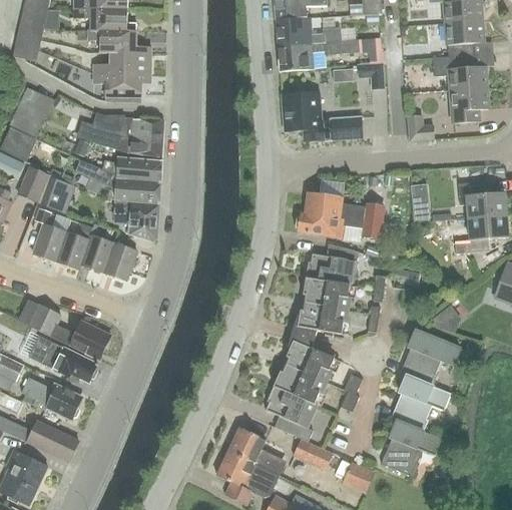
[(48,10),(50,0),(25,0),(24,5),(48,10)]
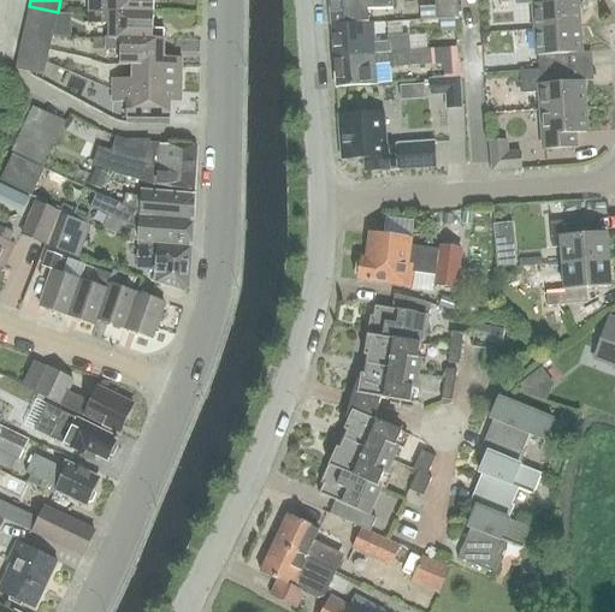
[(89,0),(89,11),(153,13),(154,0),(89,0)]
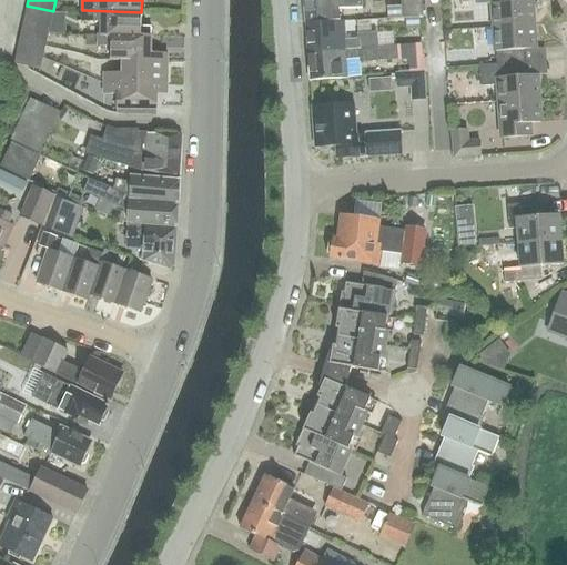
[(303,0),(305,21),(338,19),(340,6),(362,6),(361,0),(303,0)]
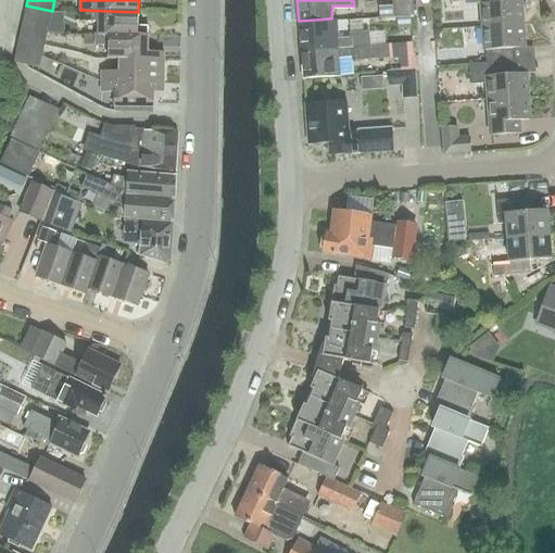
[(393,15),(414,14),(413,0),(393,0),(393,15)]
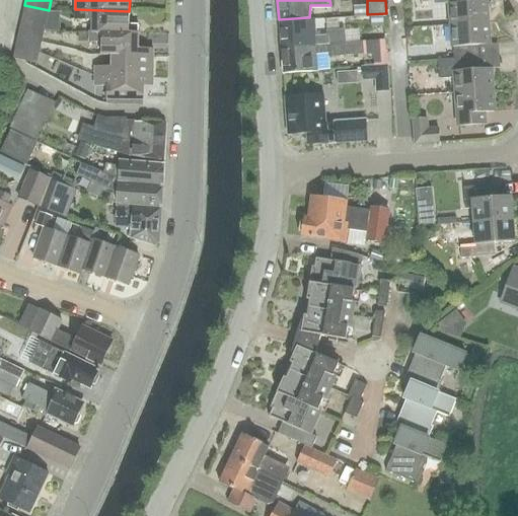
[(450,0),(452,23),(488,20),(487,0),(476,0),(450,0)]
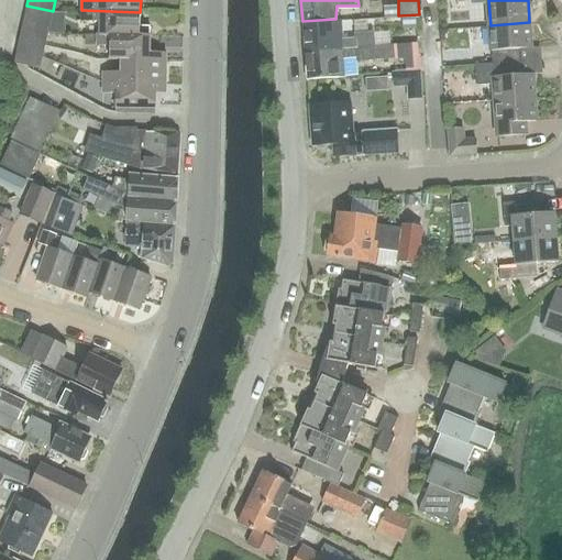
[(26,6),(24,17),(50,22),(53,11),(26,6)]
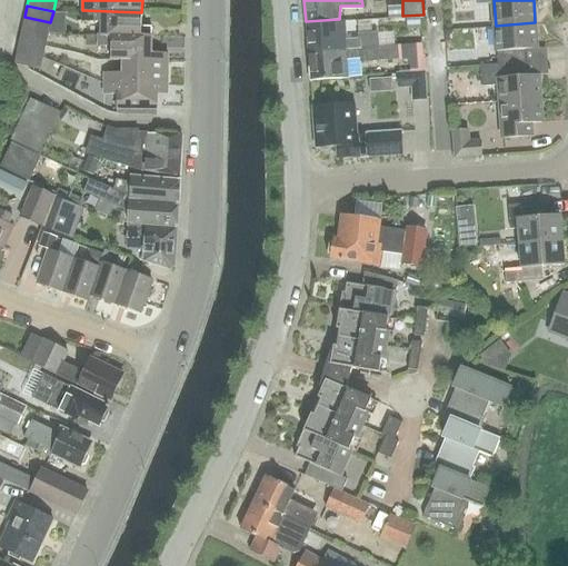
[(101,21),(101,35),(151,36),(151,27),(141,27),(141,12),(82,10),(82,20),(101,21)]
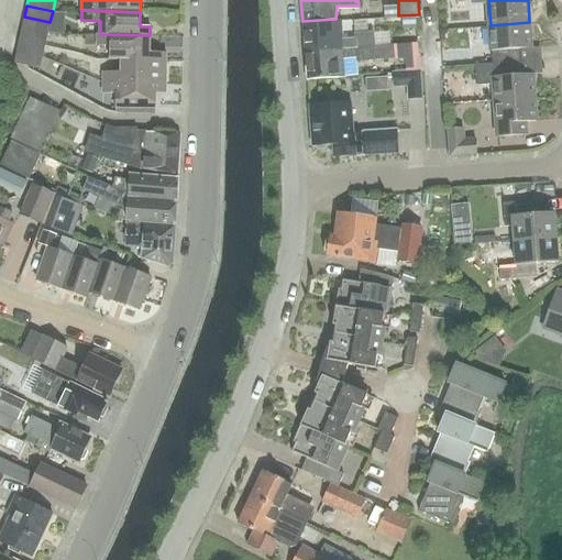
[(50,22),(24,17),(21,28),(47,33),(50,22)]
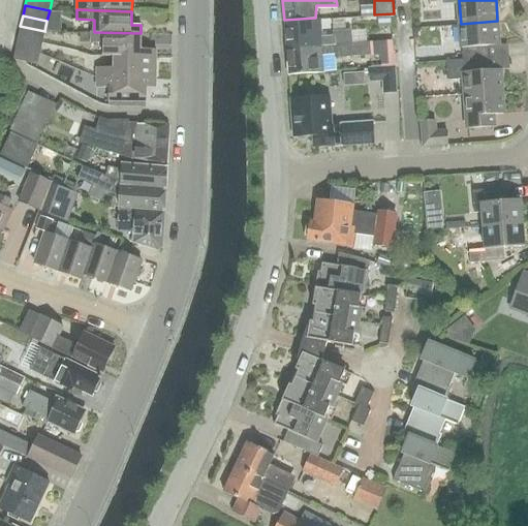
[(333,34),(322,35),(321,18),(284,21),(286,45),(352,40),(351,28),(332,29),(333,34)]
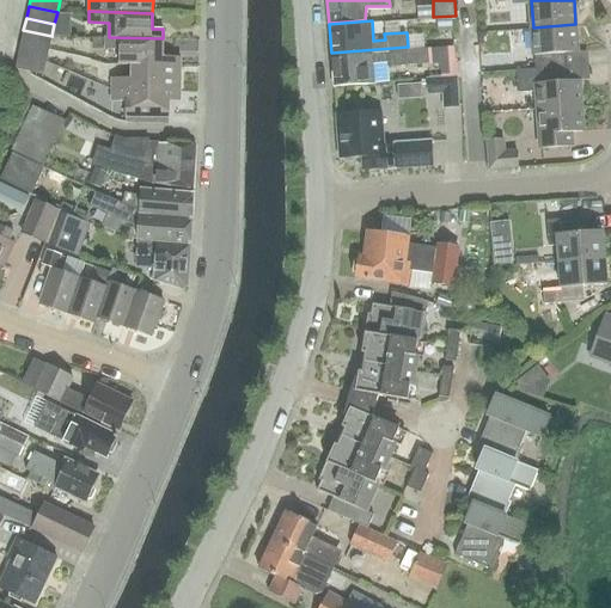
[(575,24),(533,28),(536,67),(567,65),(566,50),(578,50),(575,24)]
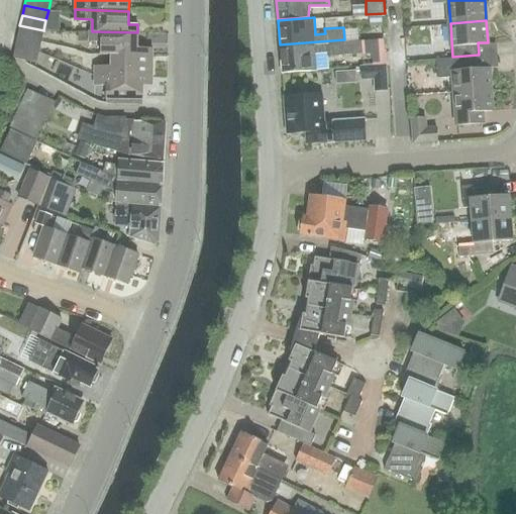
[(17,35),(41,40),(43,30),(19,25),(17,35)]
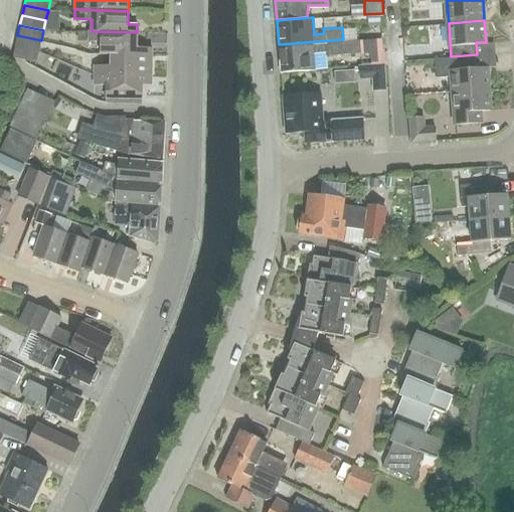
[(92,31),(90,31),(89,41),(101,41),(101,54),(111,54),(111,53),(145,54),(145,48),(137,47),(137,32),(92,31)]
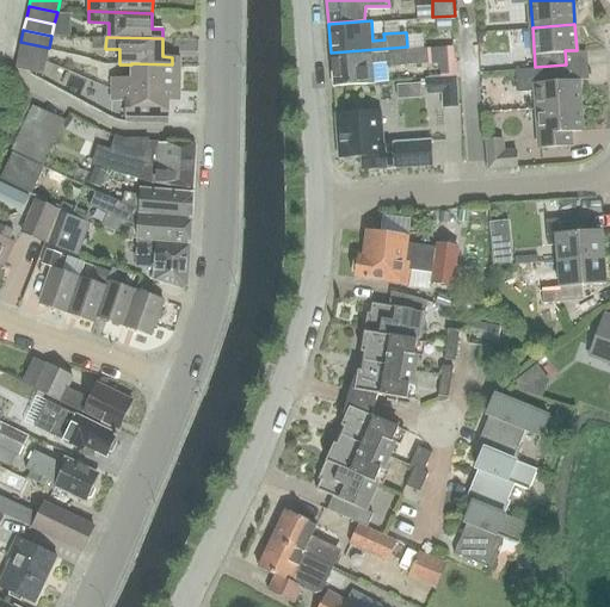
[(20,42),(18,54),(47,61),(49,48),(20,42)]
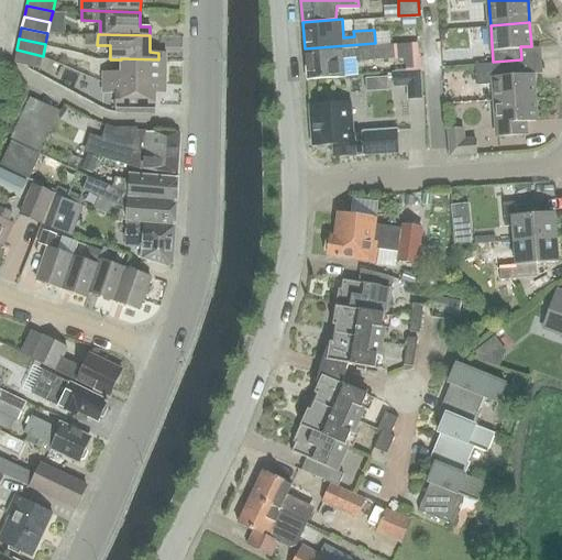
[(375,43),(305,48),(307,78),(346,75),(344,56),(357,55),(357,59),(395,56),(394,43),(375,44),(375,43)]
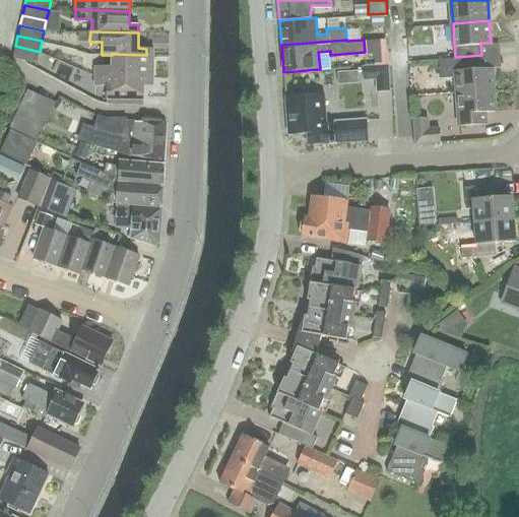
[(40,52),(15,46),(12,57),(37,62),(40,52)]
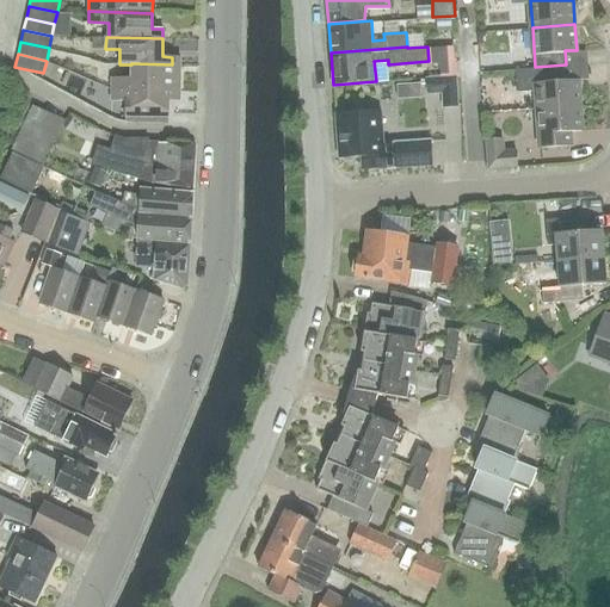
[(131,63),(131,64),(131,78),(112,78),(111,88),(179,91),(180,57),(172,57),(172,64),(131,63)]
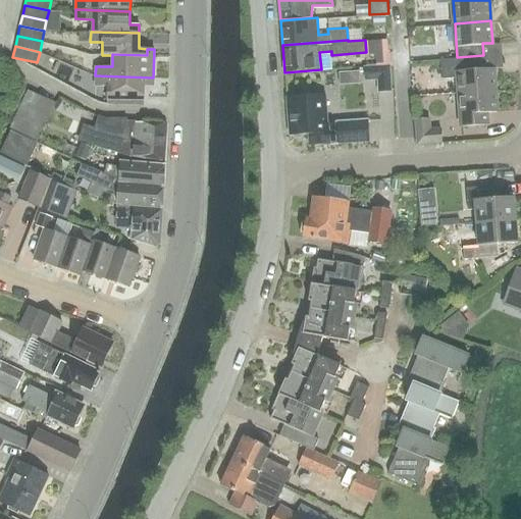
[(459,76),(460,91),(496,89),(495,66),(484,67),(483,55),(457,57),(440,58),(443,78),(459,76)]
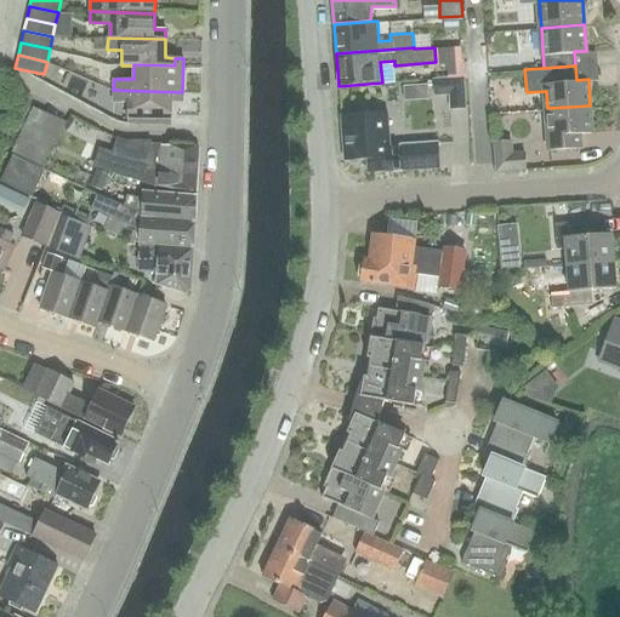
[(466,107),(465,75),(433,76),(434,93),(449,93),(449,107),(466,107)]
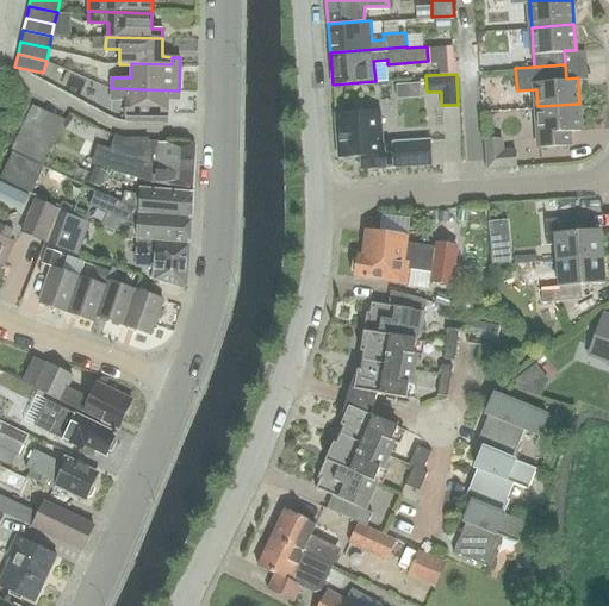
[(179,91),(111,88),(111,100),(125,100),(124,116),(168,116),(168,100),(179,100),(179,91)]
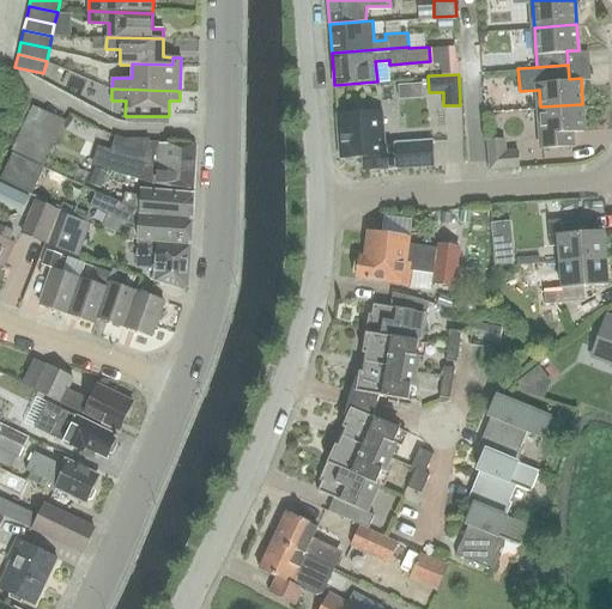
[(585,129),(582,104),(540,107),(543,147),(574,145),(573,131),(585,129)]
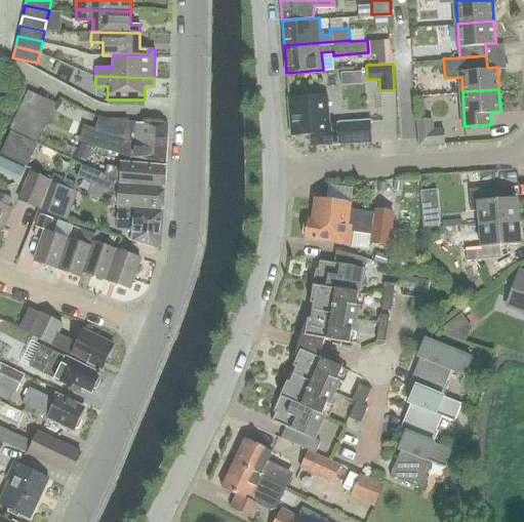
[(320,144),(329,143),(369,139),(368,120),(328,123),(326,94),(288,96),(290,134),(315,132),(316,139),(320,144)]
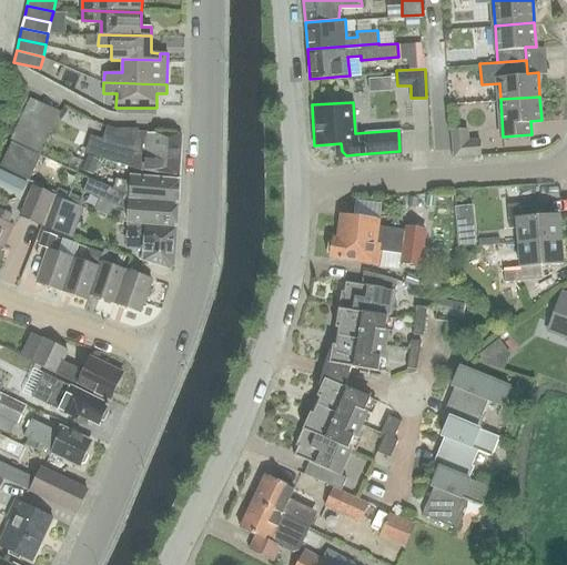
[(481,138),(469,138),(468,128),(452,129),(453,157),(482,154),(481,138)]
